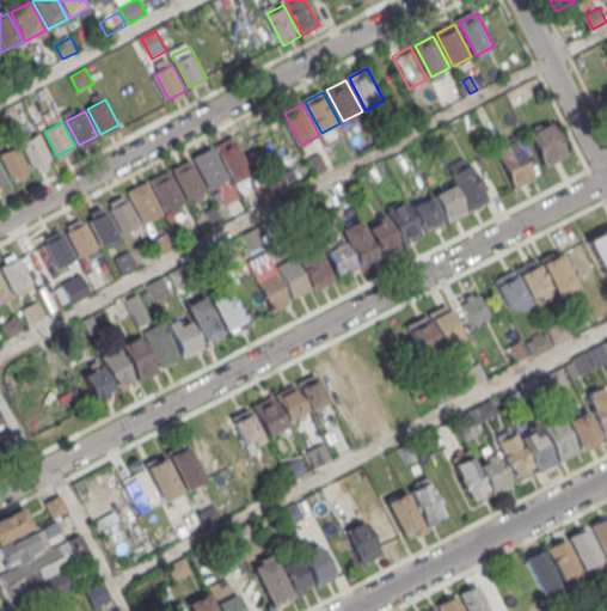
[(547,167),(531,135),(552,123),(569,156),(547,167)]
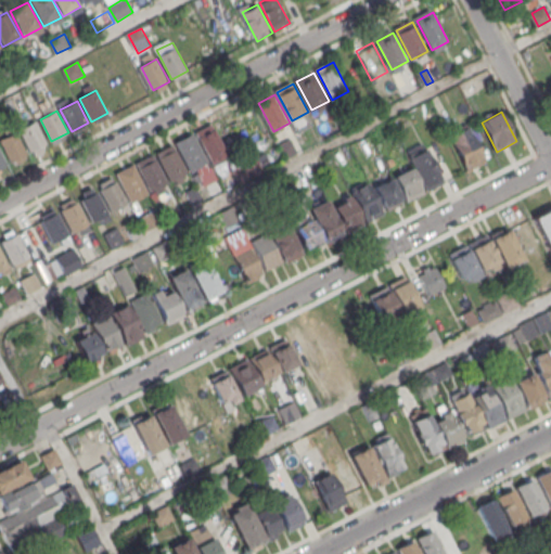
[(31,152),(20,130),(36,121),(48,143),(31,152)]
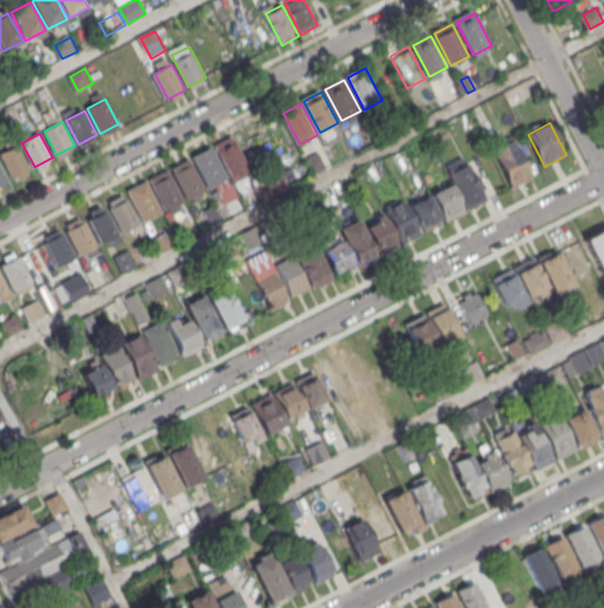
[(234,179),(218,148),(236,138),(252,169),(234,179)]
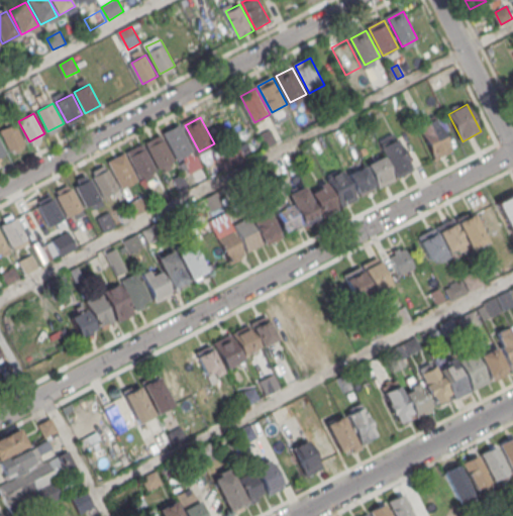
[(436,159),(420,128),(437,119),(452,150),(436,159)]
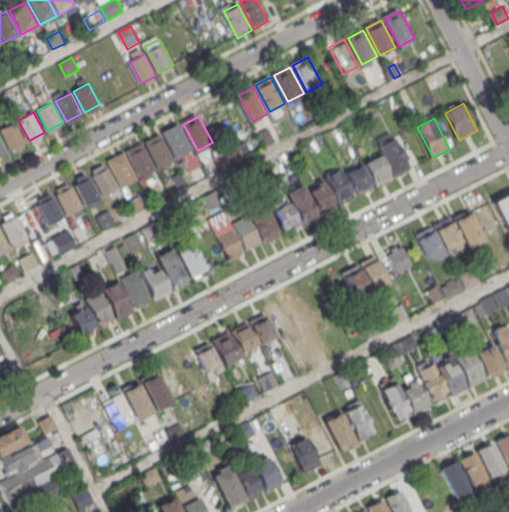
[(11,150),(0,130),(15,122),(26,142),(11,150)]
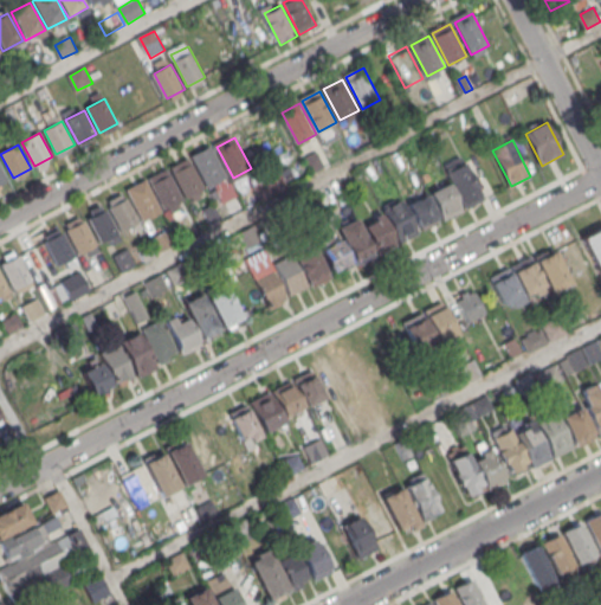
[(211,188),(194,158),(212,148),(228,179),(211,188)]
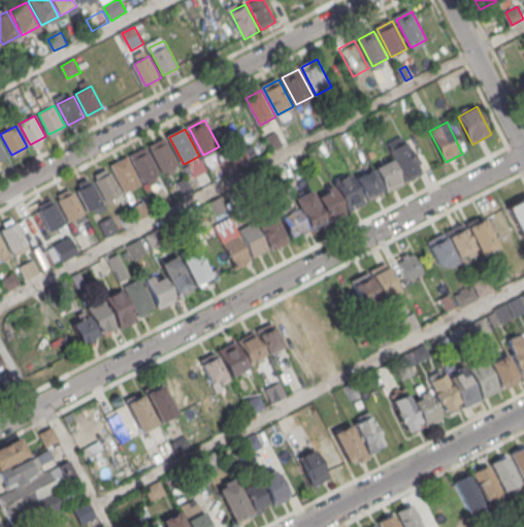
[(274,150),(268,138),(279,133),(285,143),(274,150)]
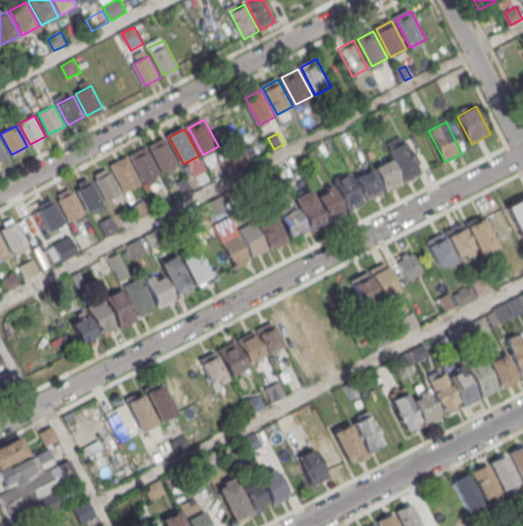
[(165,174),(150,146),(166,138),(180,166),(165,174)]
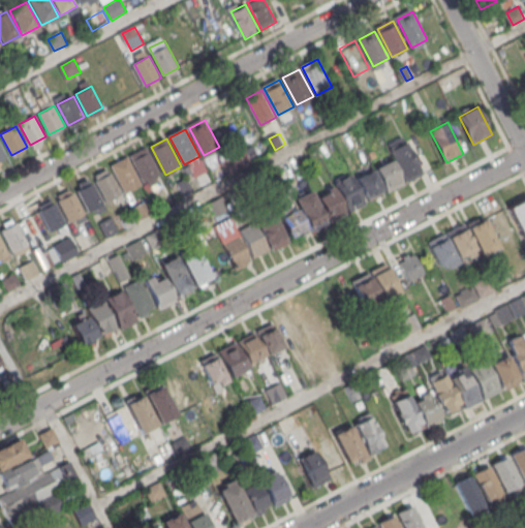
[(408,182),(391,147),(406,138),(425,174),(408,182)]
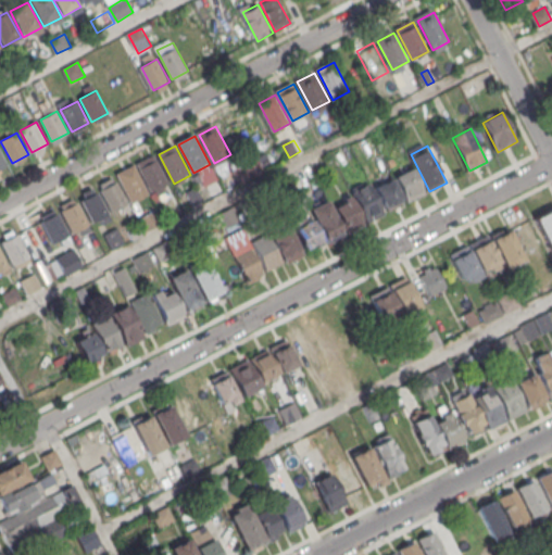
[(0,169),(0,149),(9,165),(0,169)]
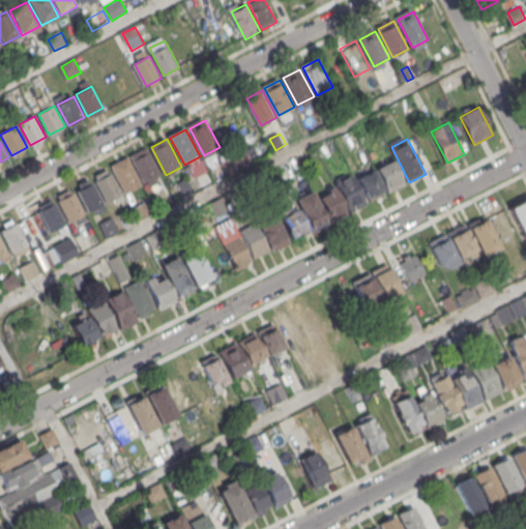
[(146,184),(132,156),(148,148),(163,176),(146,184)]
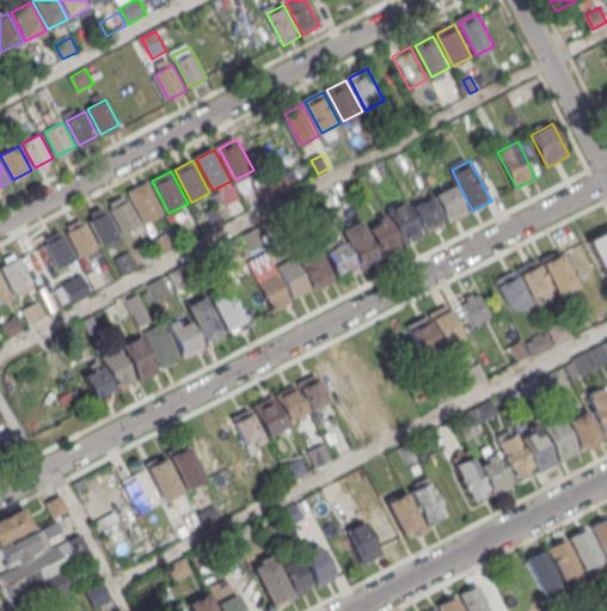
[(267,201),(259,188),(277,178),(284,191),(267,201)]
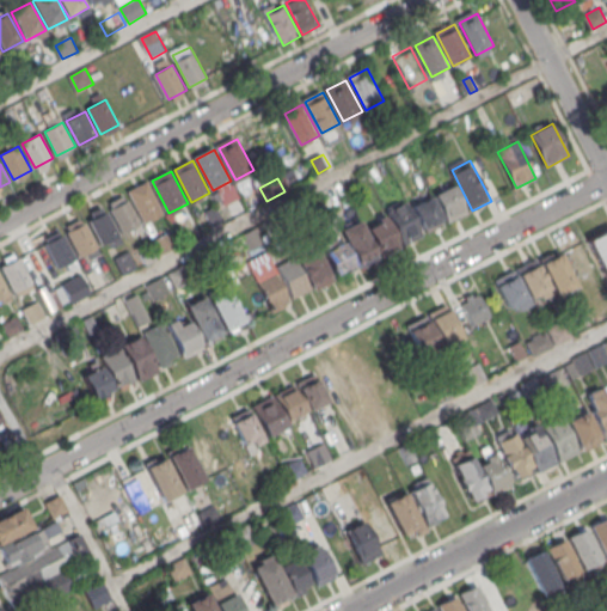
[(147,224),(130,193),(148,182),(165,214),(147,224)]
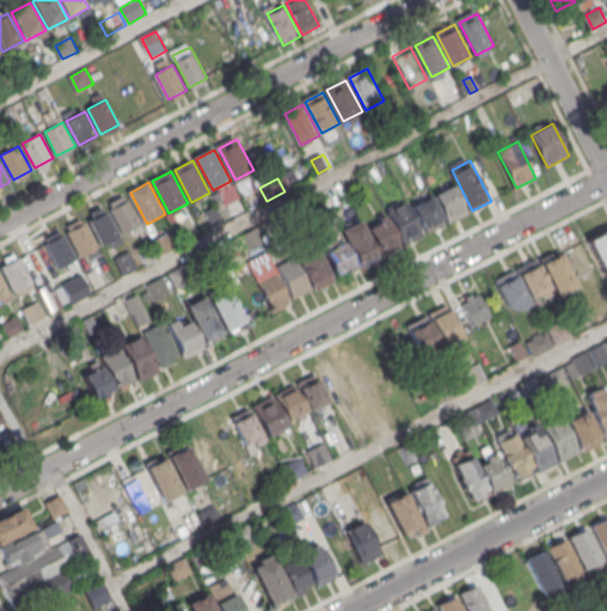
[(451,222),(436,195),(455,185),(470,213),(451,222)]
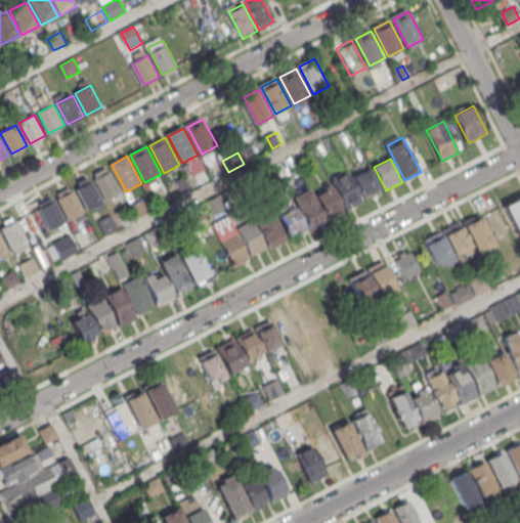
[(193,165),(199,175),(205,171),(200,162),(193,165)]
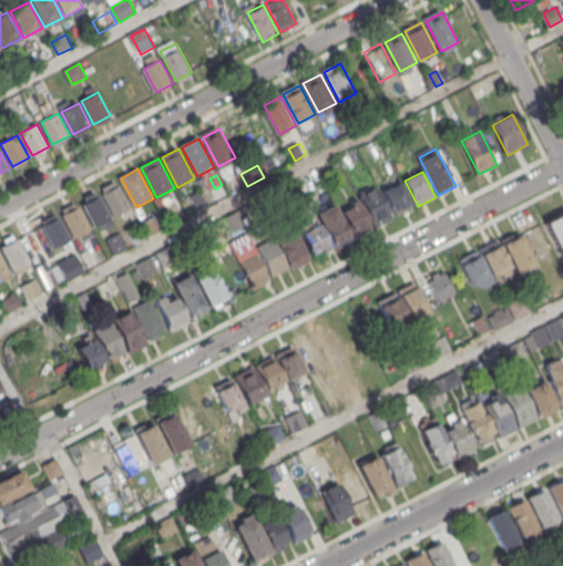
[(306,198),(297,181),(285,187),(295,205),(306,198)]
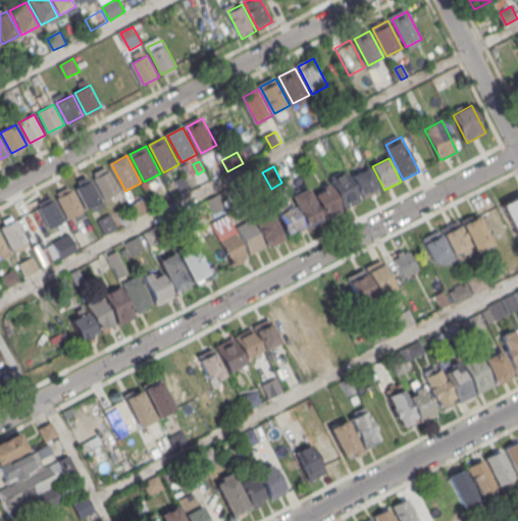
[(107,200),(94,176),(109,168),(121,193),(107,200)]
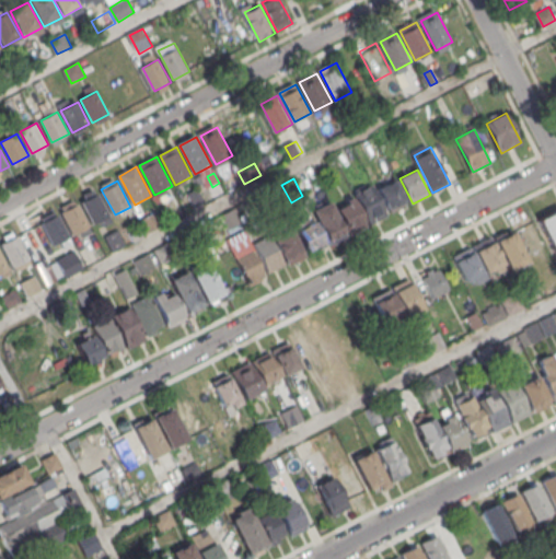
[(392,213),(380,189),(397,181),(409,205),(392,213)]
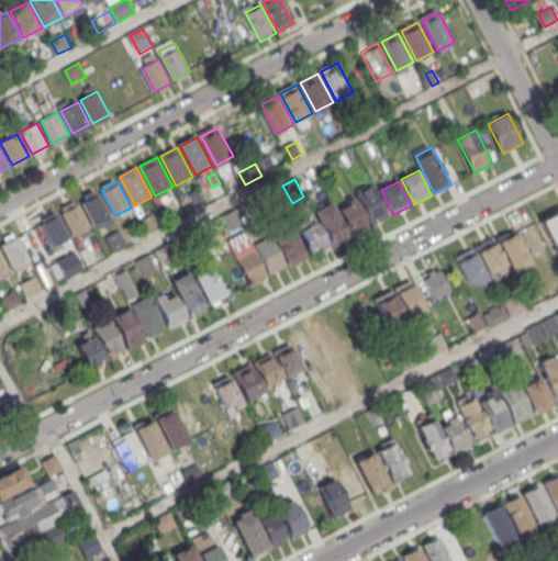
[(374,225),(357,192),(374,183),(390,216),(374,225)]
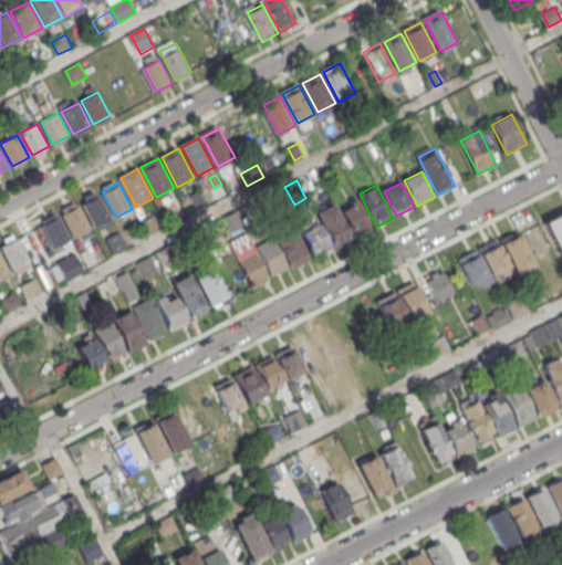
[(200,208),(194,197),(203,191),(209,203),(200,208)]
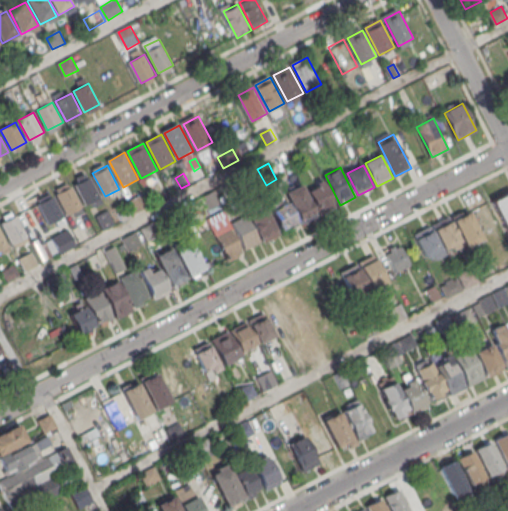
[(86,206),(74,182),(88,175),(101,198),(86,206)]
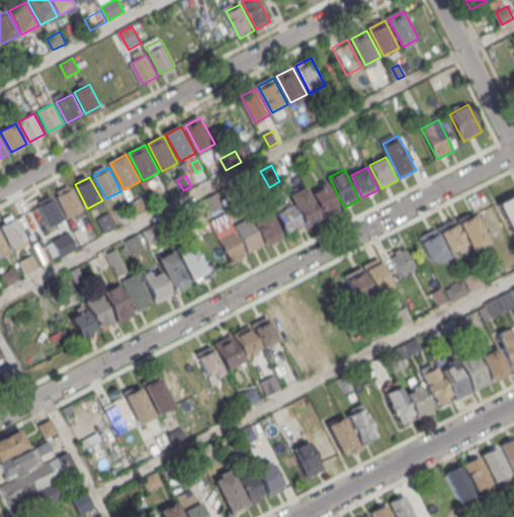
[(326,217),(314,193),(330,185),(342,208),(326,217)]
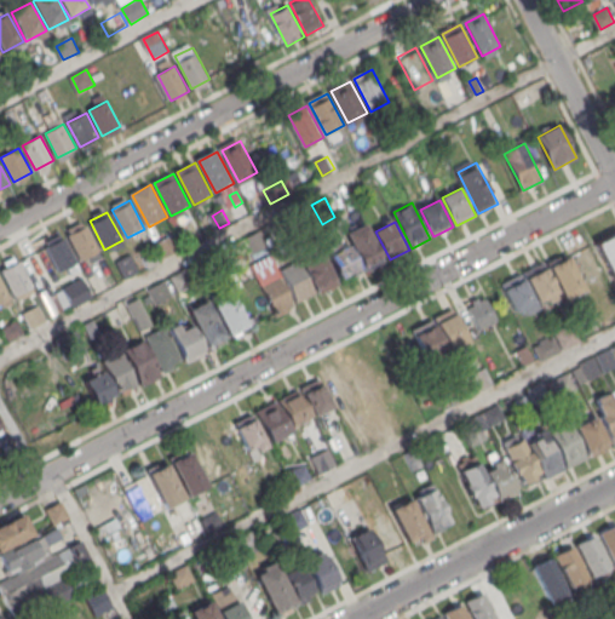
[(84,261),(69,233),(86,223),(102,251),(84,261)]
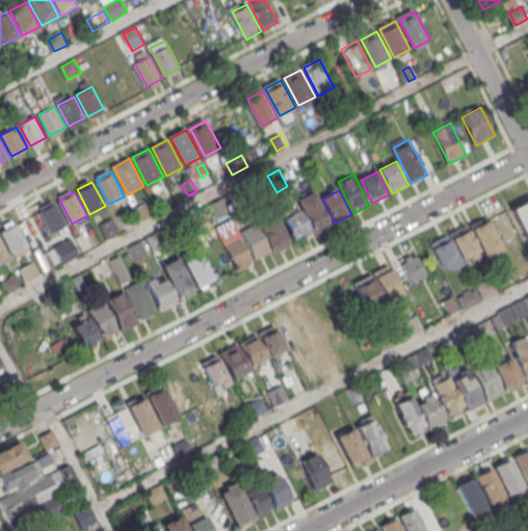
[(315,232),(299,201),(315,192),(332,223),(315,232)]
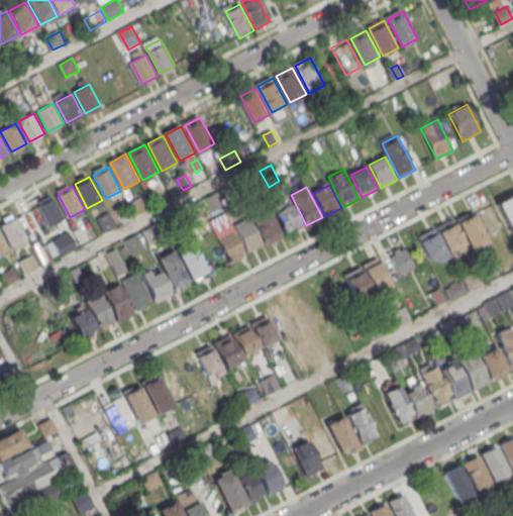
[(50,227),(38,203),(53,196),(66,219),(50,227)]
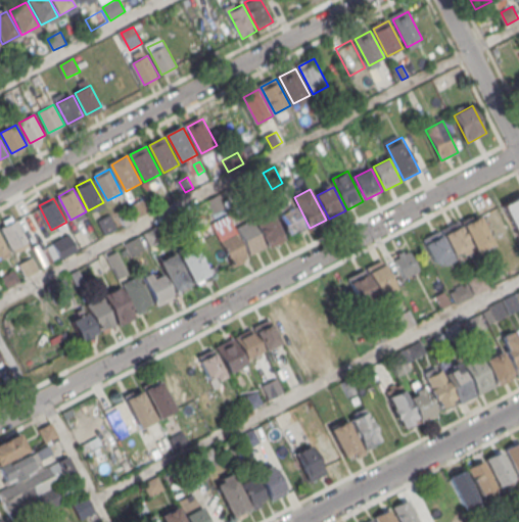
[(518,232),(506,205),(518,198),(518,232)]
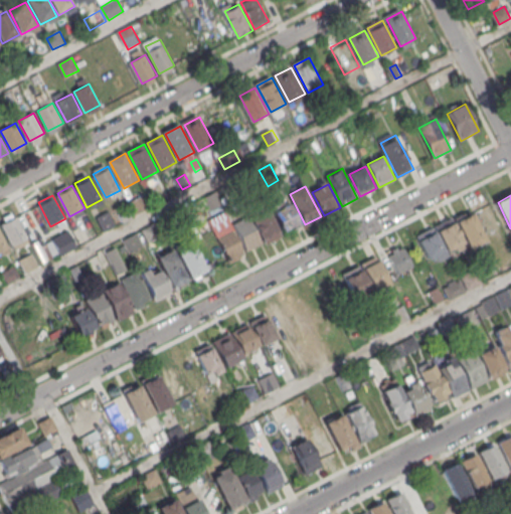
[(137,214),(131,203),(144,196),(149,207),(137,214)]
